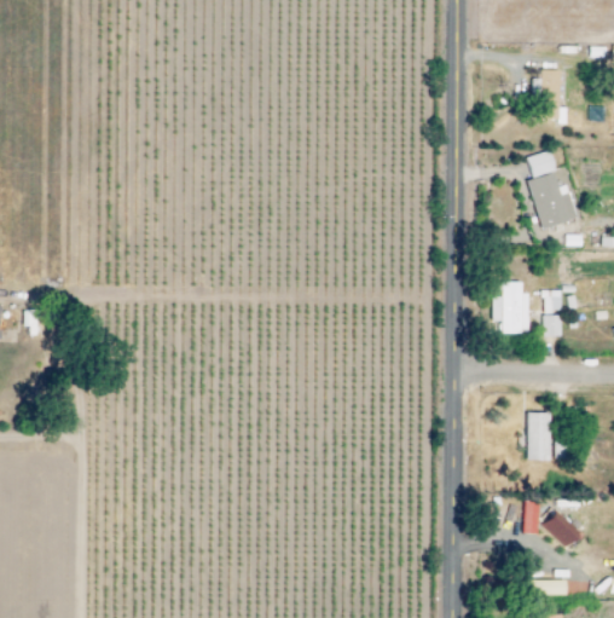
[(527,157),(533,180),(528,182),(543,230),(579,219),(568,184),(560,186),(555,172),(557,171),(551,150),(527,157)]
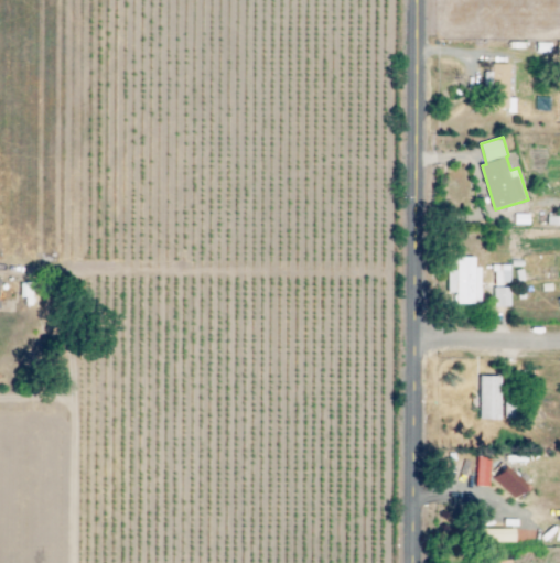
[(459,304),(483,304),(483,267),(477,267),(477,258),(458,258),(458,271),(450,271),(450,293),(459,293),(459,304)]
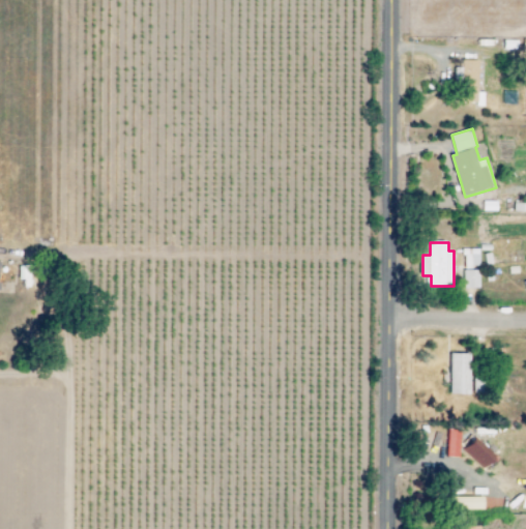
[(451,394),(471,394),(472,354),(453,353),(451,394)]
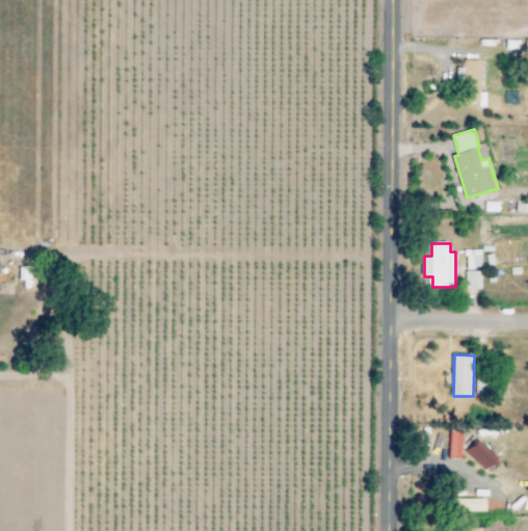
[(499,460),(482,439),(469,448),(485,471),(499,460)]
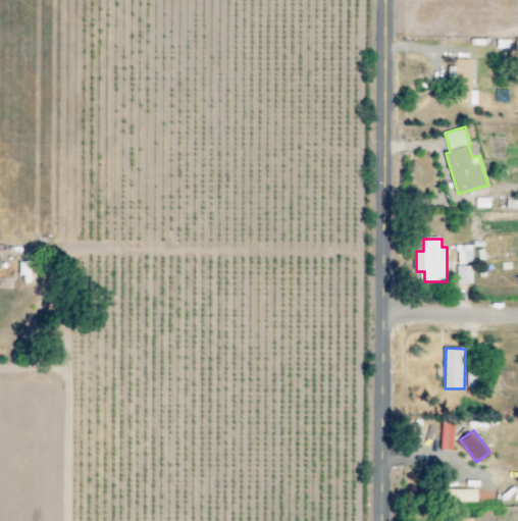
[(478,502),(478,489),(450,489),(450,503),(478,502)]
